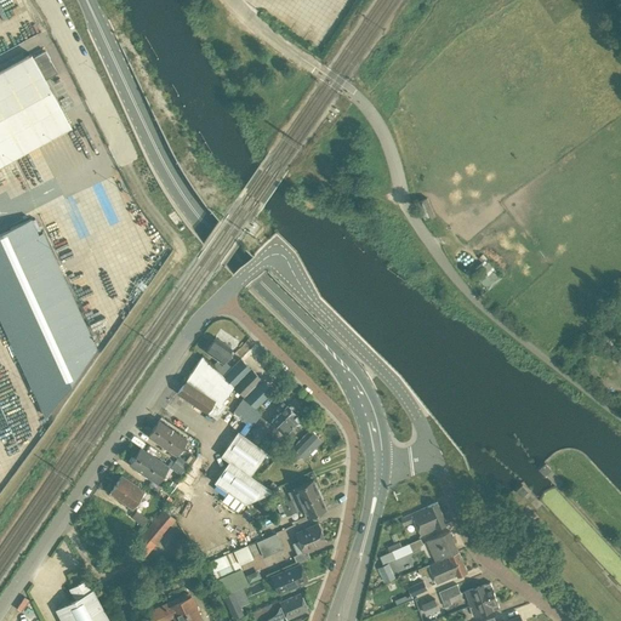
[(0,165),(70,126),(45,79),(57,73),(50,60),(50,58),(45,50),(33,57),(30,55),(0,70),(0,165)]
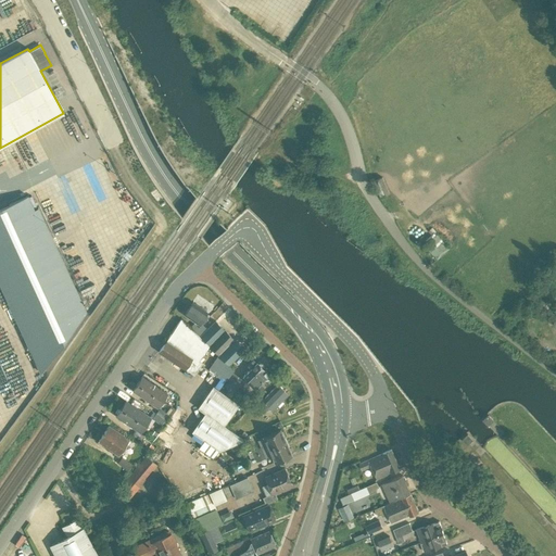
[(380,197),(389,193),(382,177),(374,181),(380,197)]
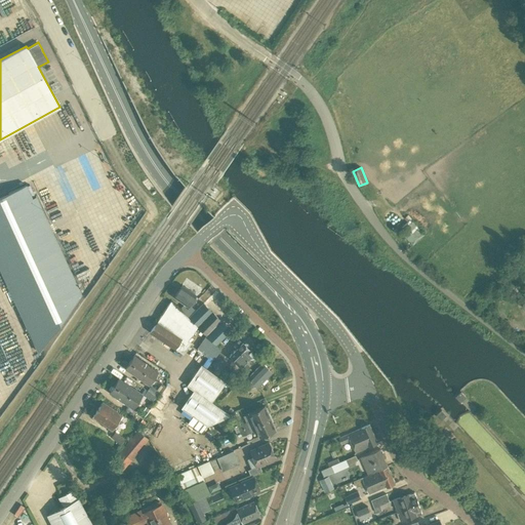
[(47,203),(61,196),(48,172),(36,178),(35,177),(24,183),(25,185),(0,196),(0,269),(37,351),(38,351),(82,294),(81,293),(36,195),(41,192),(47,203)]
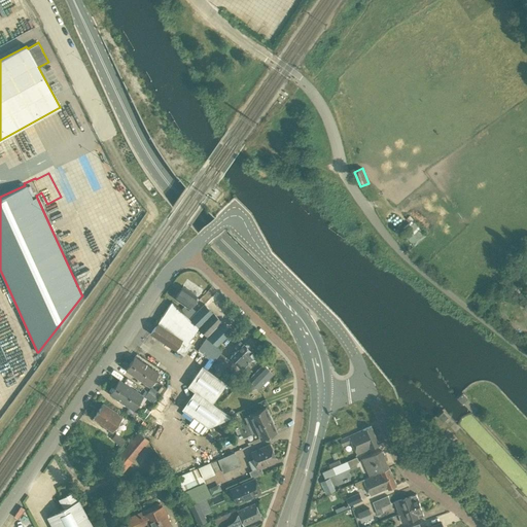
[(415,246),(426,235),(412,220),(410,222),(400,231),(415,246)]
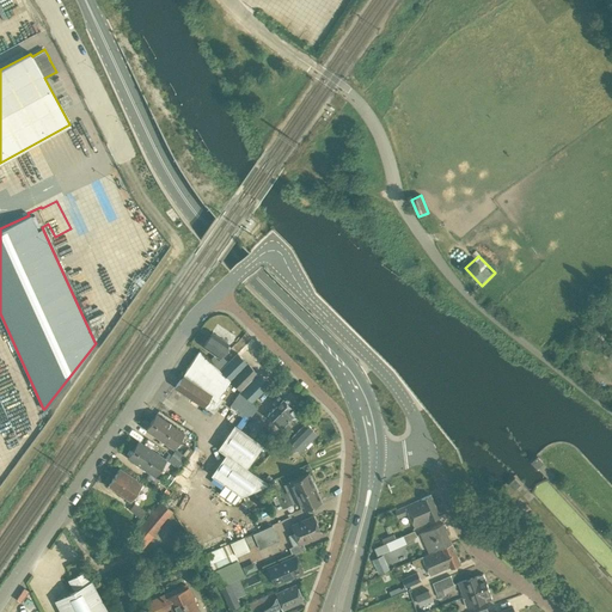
[(592,328),(600,335),(604,330),(595,323),(592,328)]
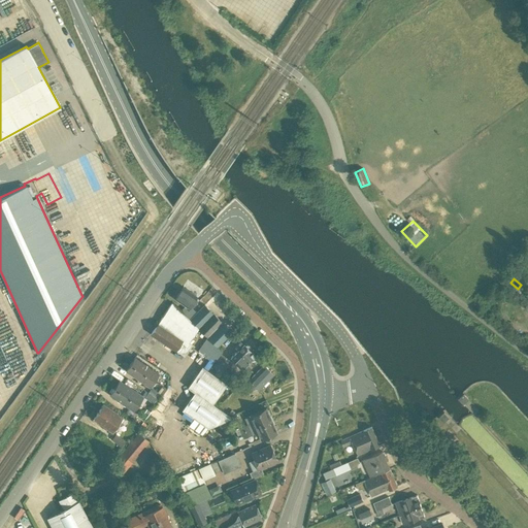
[(183,287),(174,298),(188,308),(190,305),(193,307),(197,302),(194,300),(196,296),(183,287)]
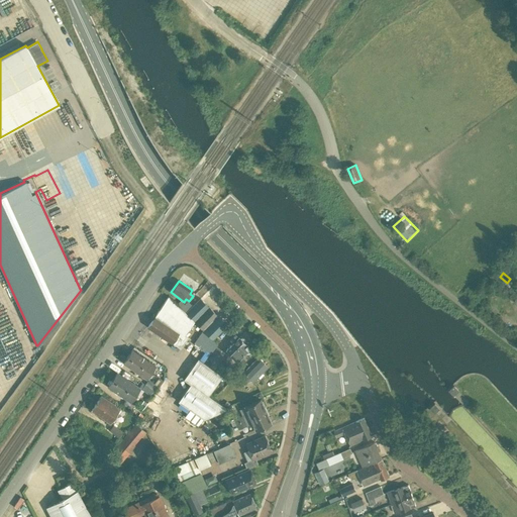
[(221,295),(215,301),(224,308),(229,302),(221,295)]
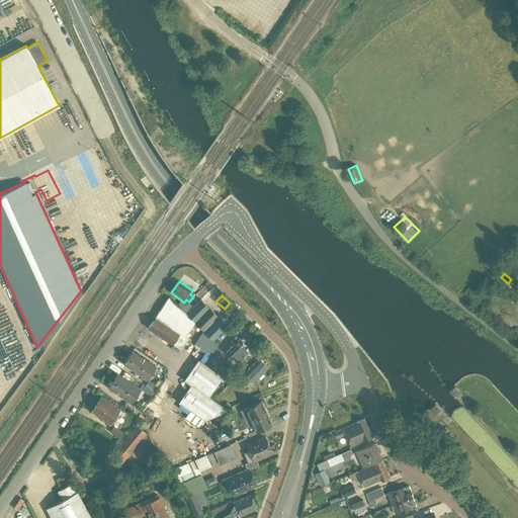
[(158,312),(148,327),(172,344),(173,343),(180,348),(188,337),(185,335),(187,331),(194,322),(186,314),(177,305),(169,296),(158,312)]
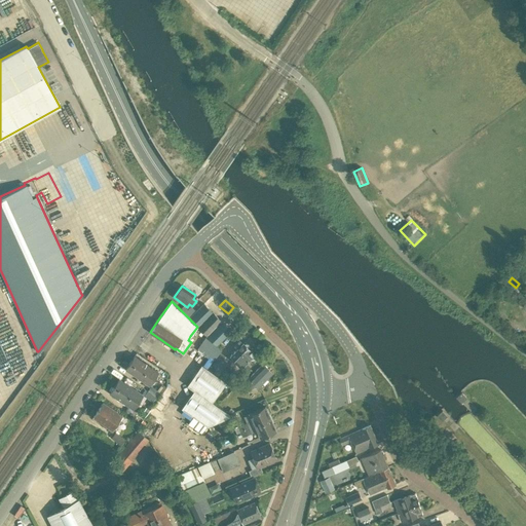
[(212,311),(203,303),(196,310),(189,318),(197,327),(212,311)]
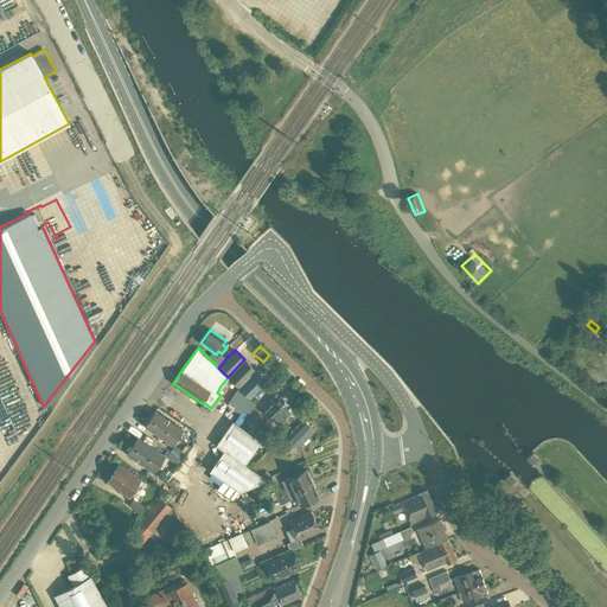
[(218,368),(227,358),(221,353),(217,357),(212,352),(208,357),(218,368)]
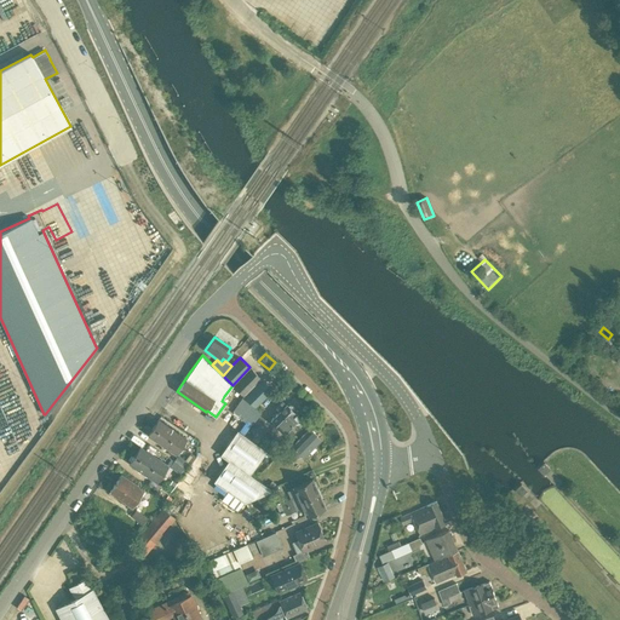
[(250,367),(233,385),(234,386),(242,395),(259,377),(251,368),(250,367)]
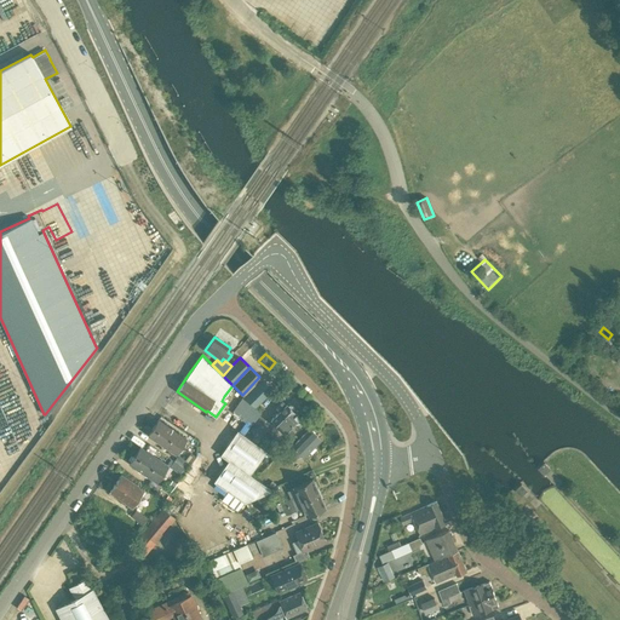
[(259,377),(242,395),(244,396),(252,405),(256,408),(273,390),(259,377)]
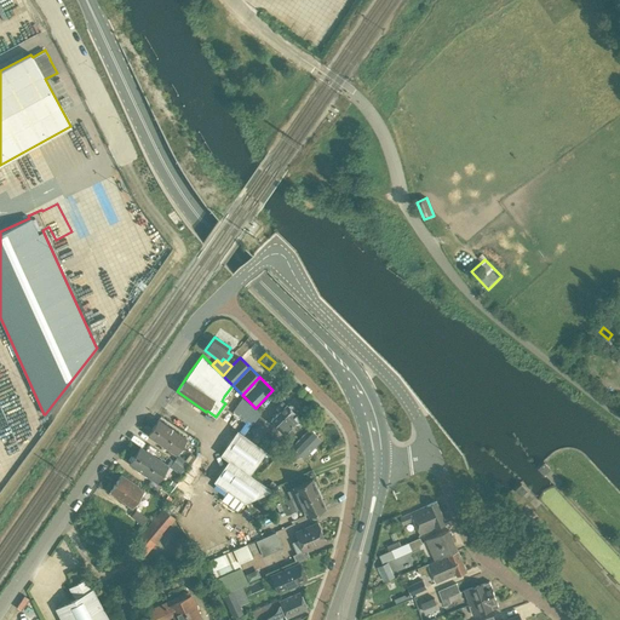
[(280,411),(271,419),(288,436),(303,422),(293,412),(294,412),(294,407),(292,405),(288,405),(287,406),(287,405),(285,405),(282,402),(277,407),(280,411)]
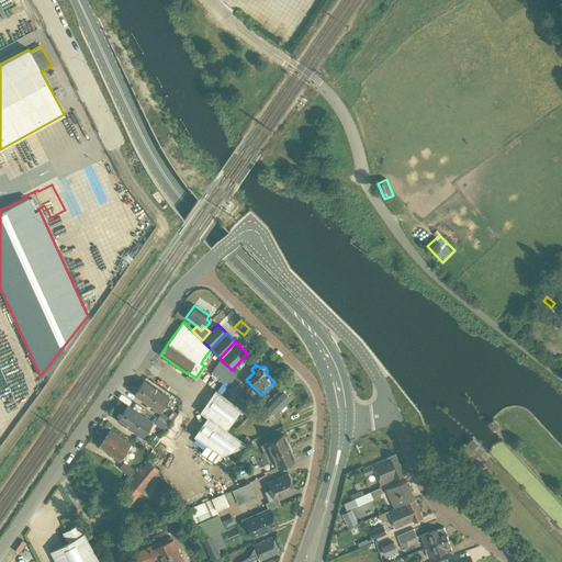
[(236,379),(224,395),(234,402),(244,384),(236,379)]
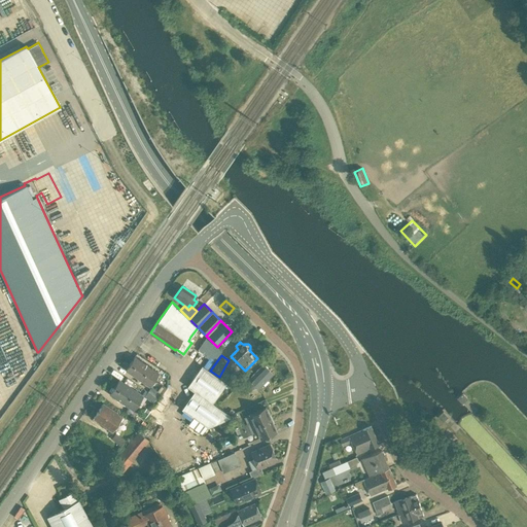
[(131,363),(153,379),(157,372),(135,356),(131,363)]
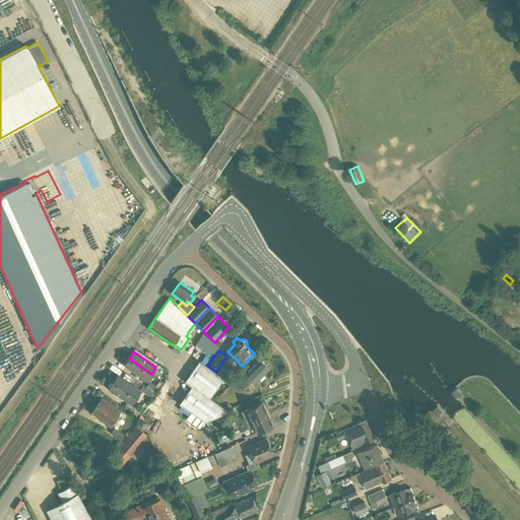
[(151,374),(129,359),(125,365),(147,380),(151,374)]
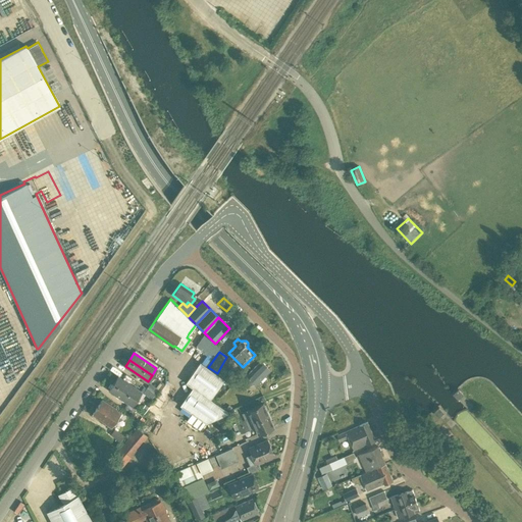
[(261,360),(247,375),(255,384),(270,369),(261,360)]
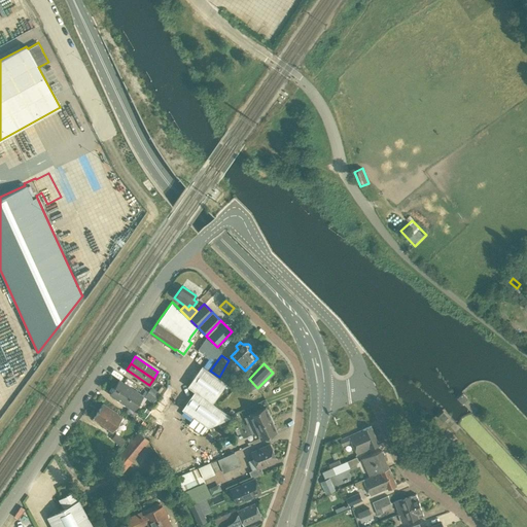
[(225,382),(220,379),(202,365),(188,386),(195,390),(176,417),(201,434),(207,426),(208,426),(230,415),(215,406),(211,402),(225,382)]
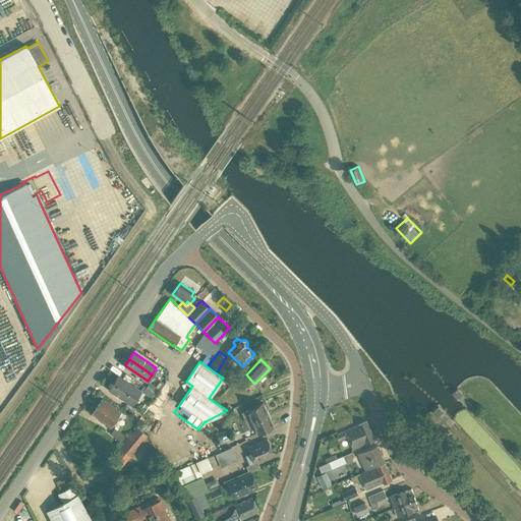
[(118,374),(113,382),(136,397),(140,391),(118,374)]
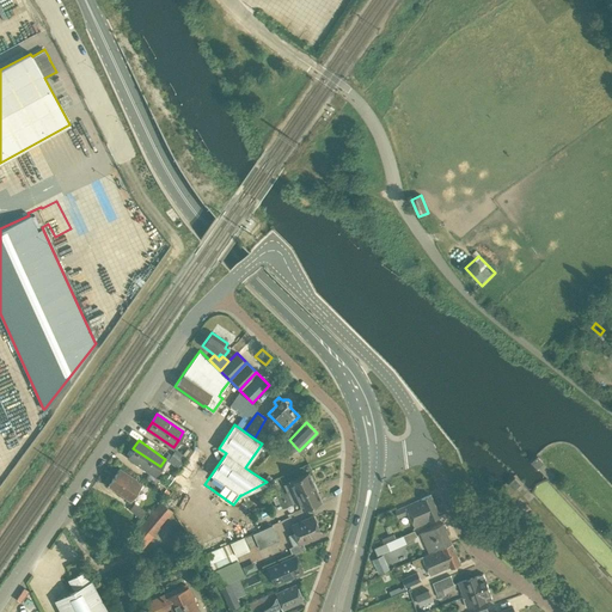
[(282,440),(271,451),(279,458),(289,447),(282,440)]
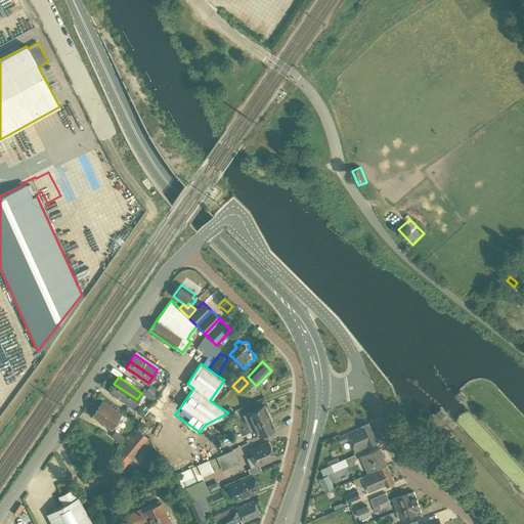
[(137,399),(114,384),(110,390),(132,406),(137,399)]
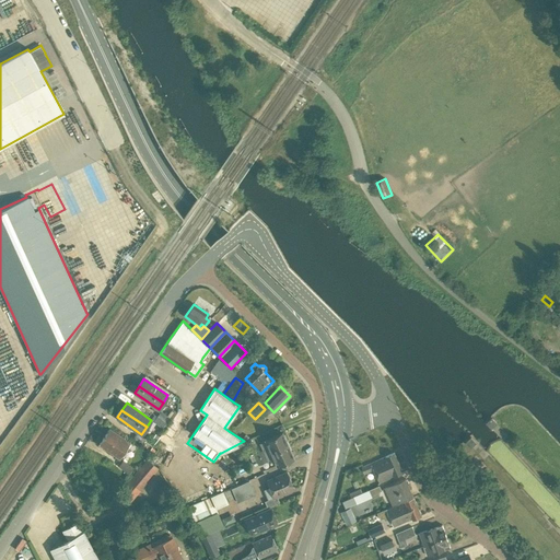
[(168,423),(172,418),(161,410),(156,416),(168,423)]
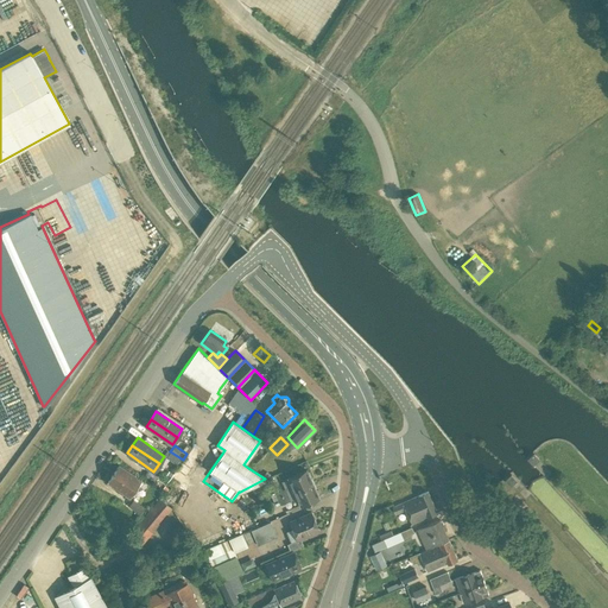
[(170,451),(170,453),(166,457),(169,458),(178,466),(183,460),(170,451)]
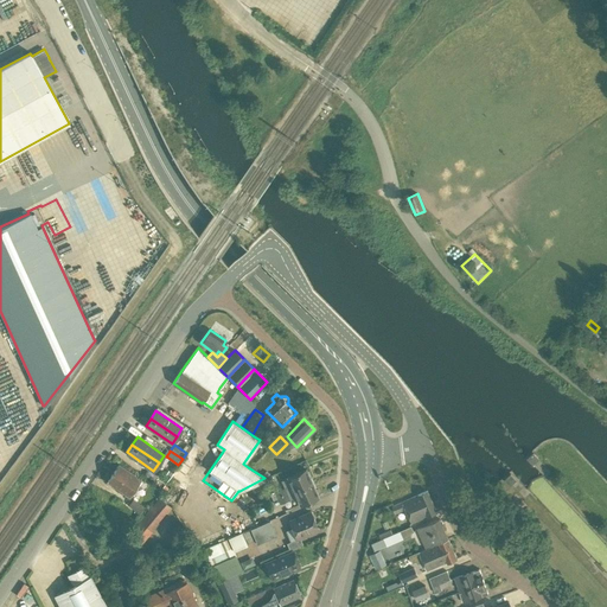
[(538,459),(534,453),(528,458),(532,464),(538,459)]
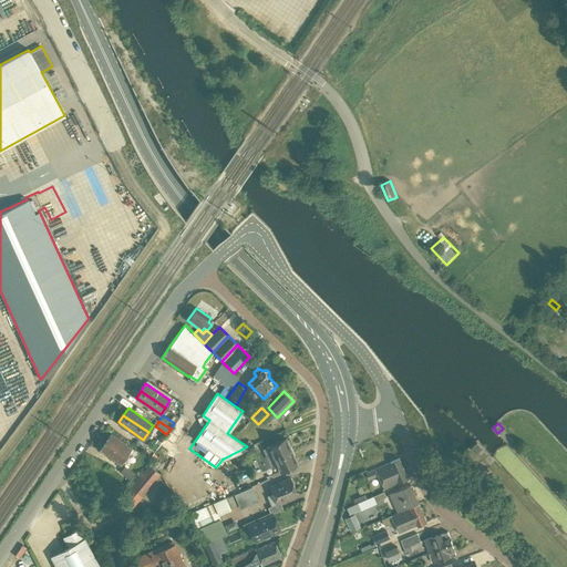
[(366,447),(389,441),(385,431),(363,436),(366,447)]
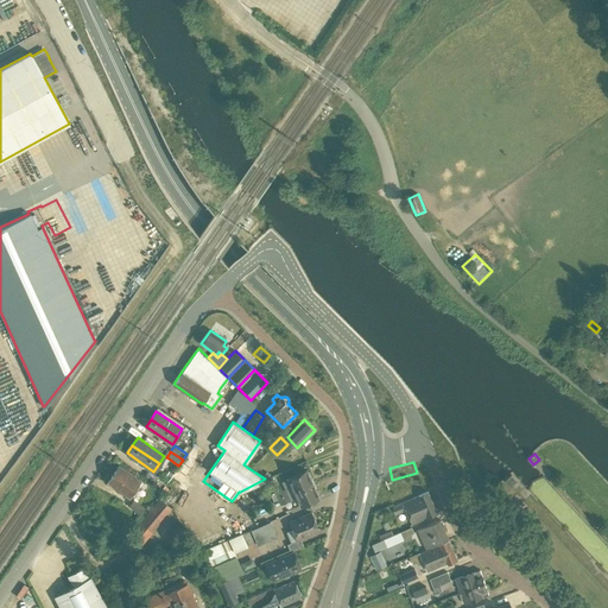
[(108,481),(128,496),(140,480),(119,466),(108,481)]
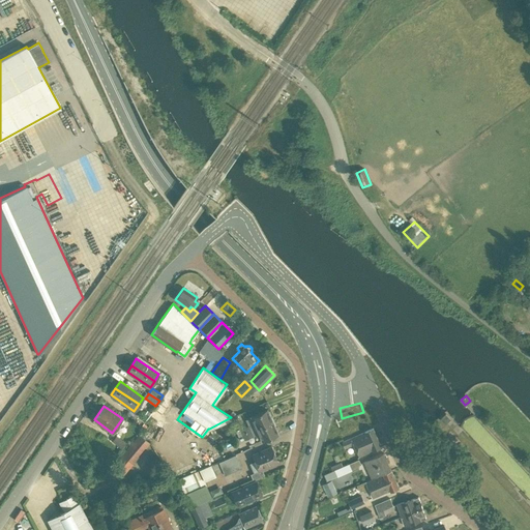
[(242,434),(273,420),(271,414),(272,413),(271,410),(269,409),(268,408),(251,416),(252,417),(245,420),(247,425),(240,430),(242,434)]
